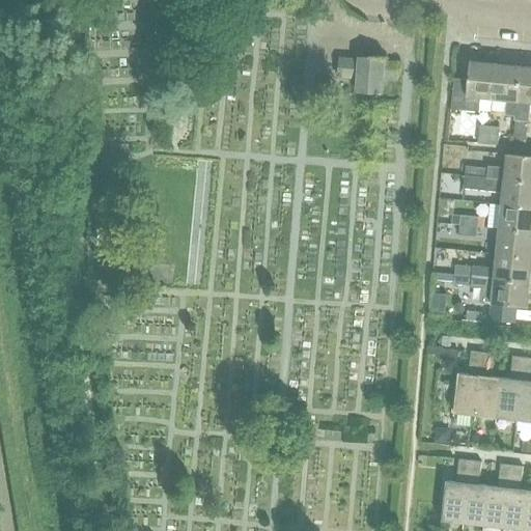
[(397,80),(398,64),(383,63),(384,59),(360,57),(360,62),(337,60),(336,77),(358,78),(357,93),(381,95),(382,79),(397,80)]
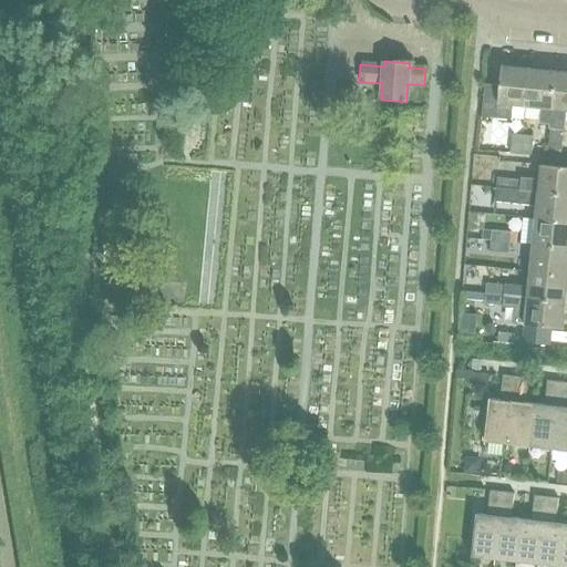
[(524,107),(528,69),(502,66),(500,86),(484,84),(481,117),(512,121),(513,106),(524,107)]
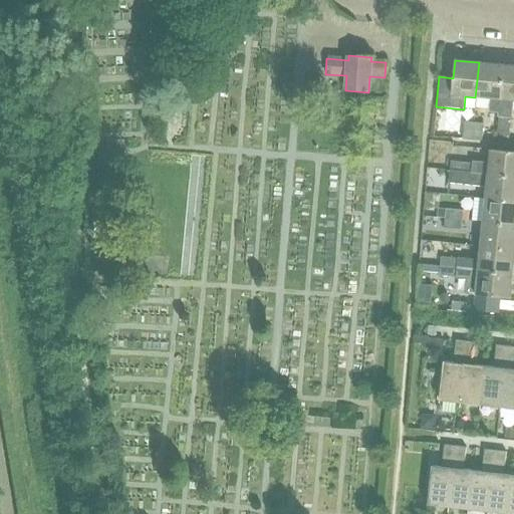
[(503,65),(479,62),(475,97),(490,99),(488,112),(498,113),(503,65)]
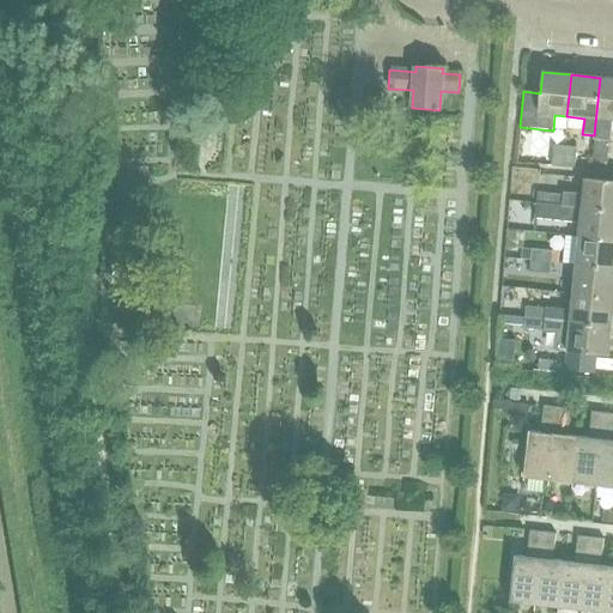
[(612,78),(600,78),(594,135),(594,140),(592,170),(606,171),(611,120),(612,120),(612,78)]
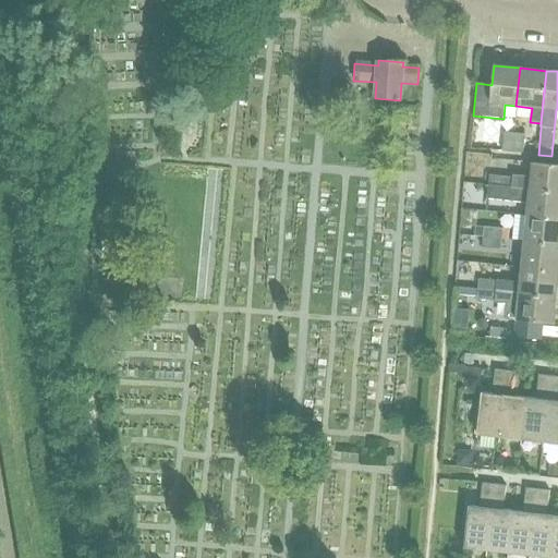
[(478,154),(482,121),(471,120),(468,152),(478,154)]
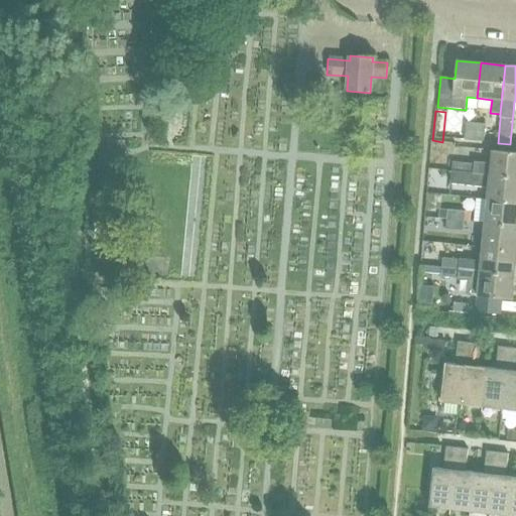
[(473,141),(474,125),(466,124),(464,140),(473,141)]
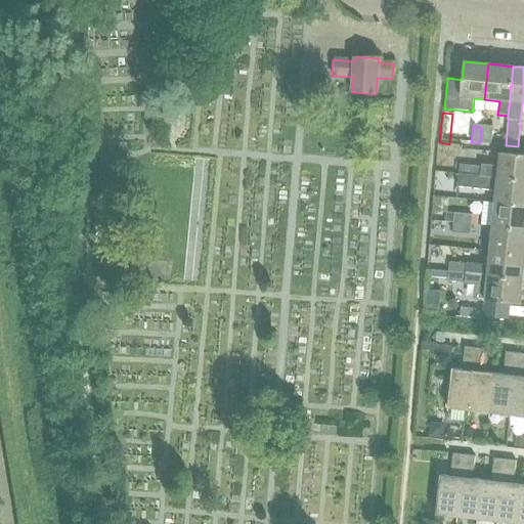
[(490,144),(491,128),(481,127),(480,143),(490,144)]
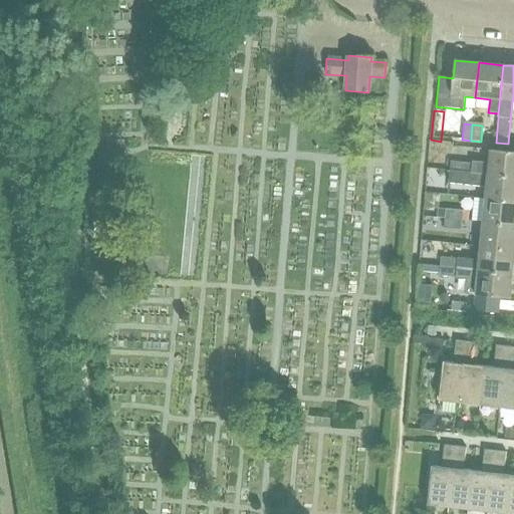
[(450,162),(449,172),(513,178),(513,153),(489,151),(488,164),(471,162),(471,164),(450,162)]
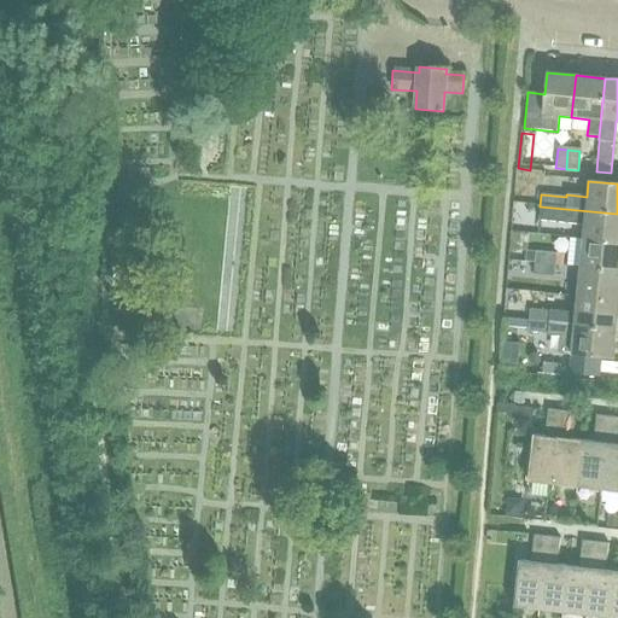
[(617,214),(540,207),(537,217),(584,222),(583,240),(617,243),(617,214)]
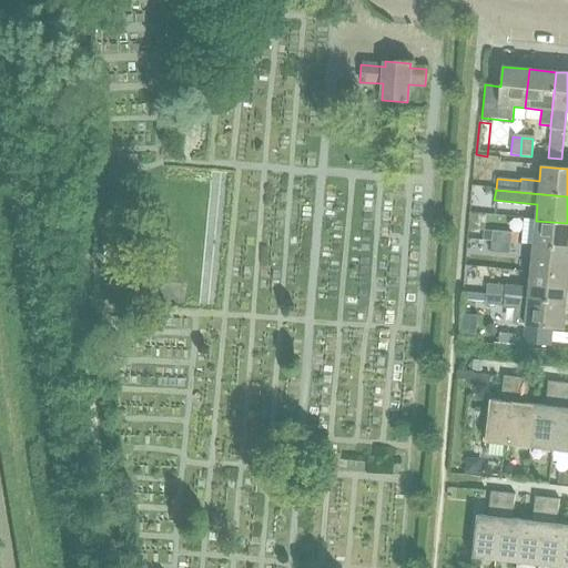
[(567,223),(536,221),(533,247),(567,250),(567,223)]
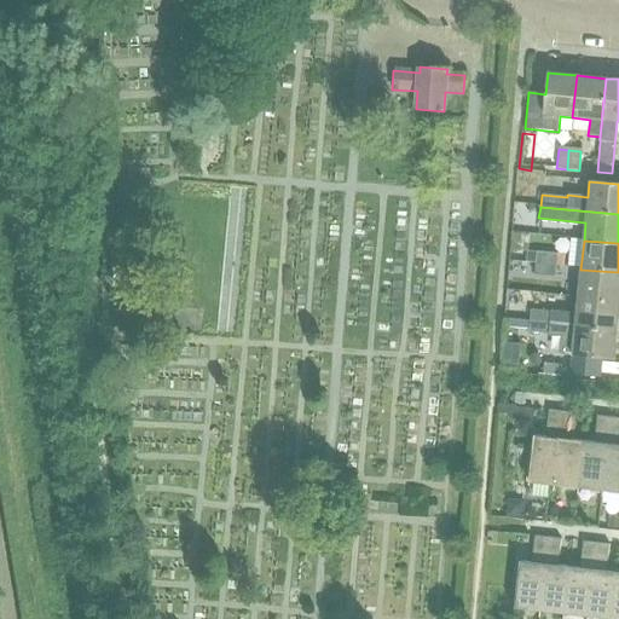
[(537,254),(536,265),(556,266),(557,255),(537,254)]
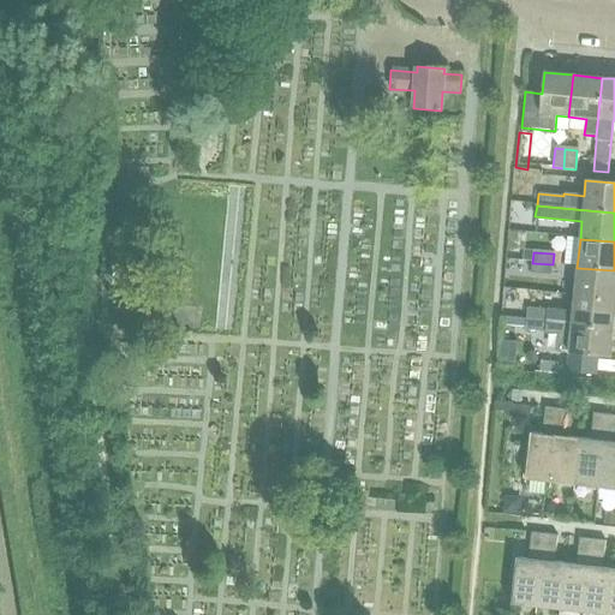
[(532,263),(531,275),(553,276),(553,264),(532,263)]
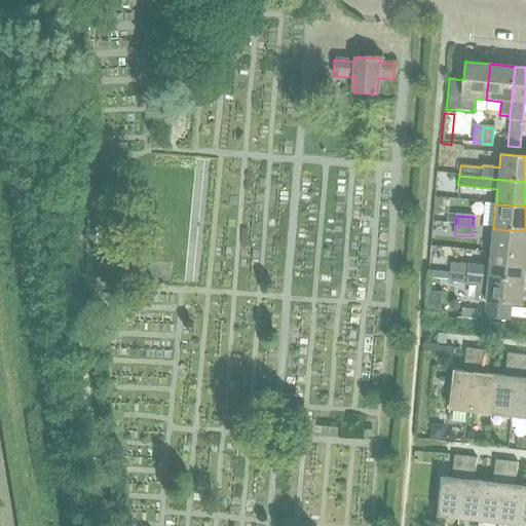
[(525,231),(493,229),(491,253),(525,256),(525,231)]
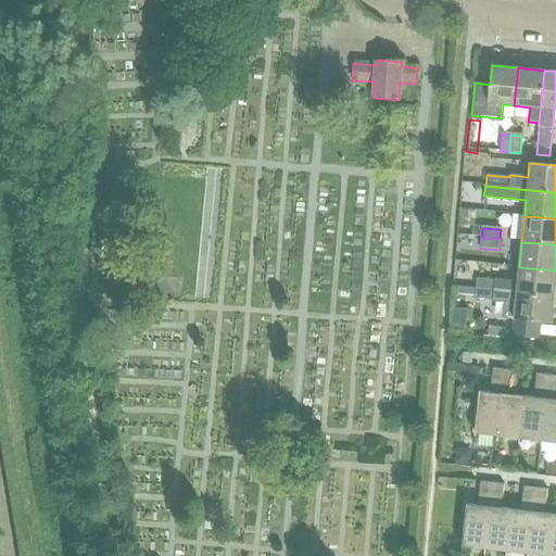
[(476,279),(475,290),(554,298),(555,279),(555,270),(519,267),(517,281),(494,279),(494,280),(476,279)]
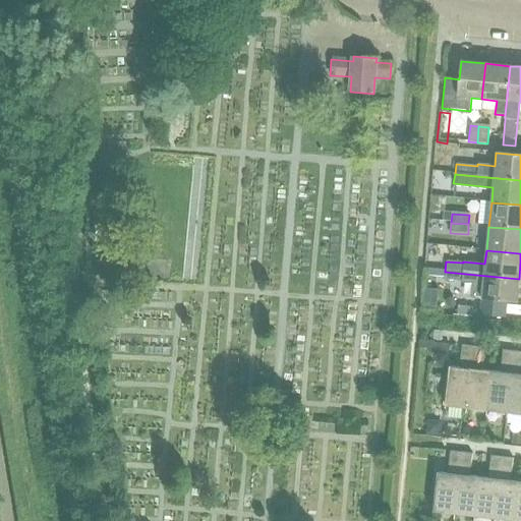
[(427,270),(427,277),(445,278),(445,272),(427,270)]
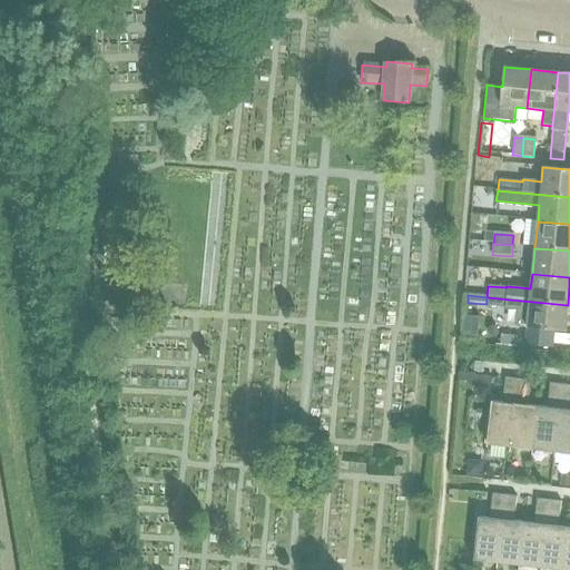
[(568,305),(487,297),(487,304),(485,307),(504,308),(504,310),(518,311),(516,327),(527,328),(566,332),(568,305)]
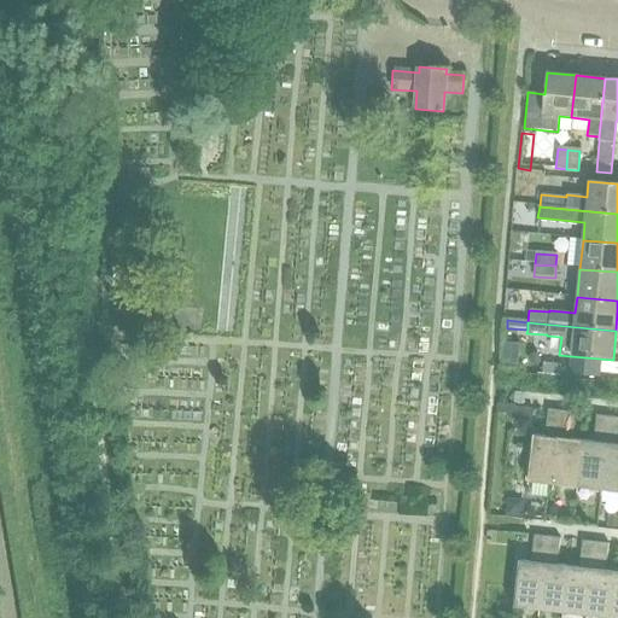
[(508,342),(506,362),(519,363),(520,343),(508,342)]
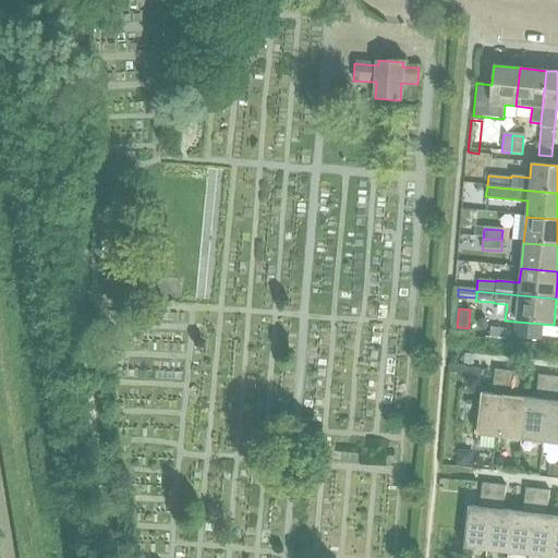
[(516,322),(513,339),(542,341),(544,324),(516,322)]
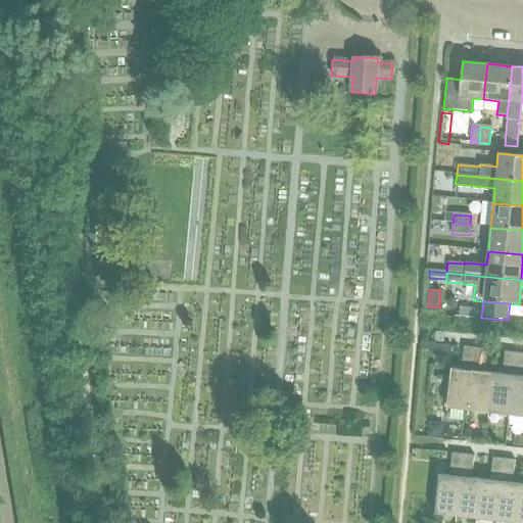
[(465,305),(464,316),(477,318),(478,306),(465,305)]
